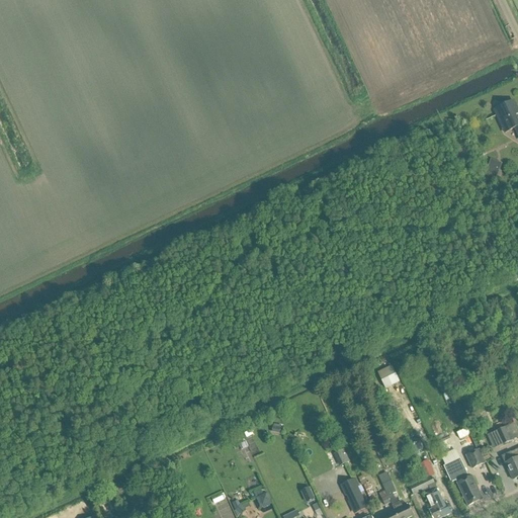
[(517,110),(514,102),(495,111),(499,120),(505,122),(509,132),(515,130),(517,135),(517,110)]
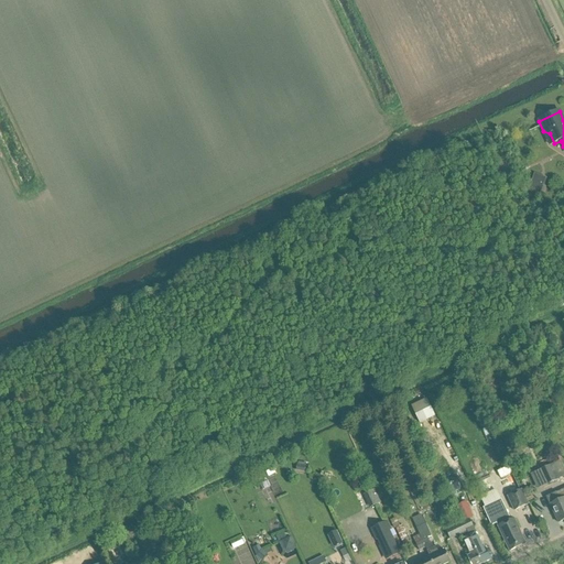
[(501,174),(505,182),(514,179),(511,170),(508,171),(508,169),(502,171),(503,173),(501,174)]
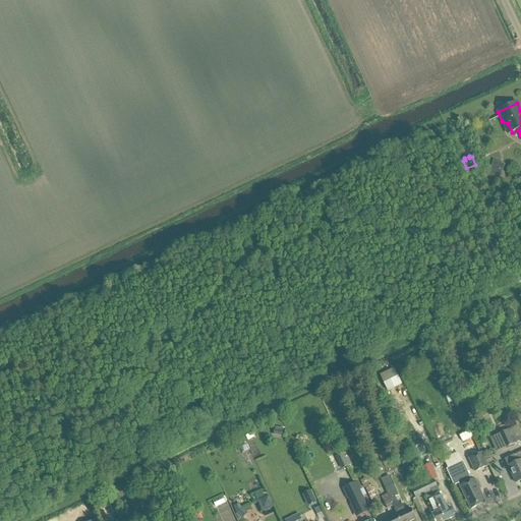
[(498,179),(503,167),(495,164),(490,176),(498,179)]
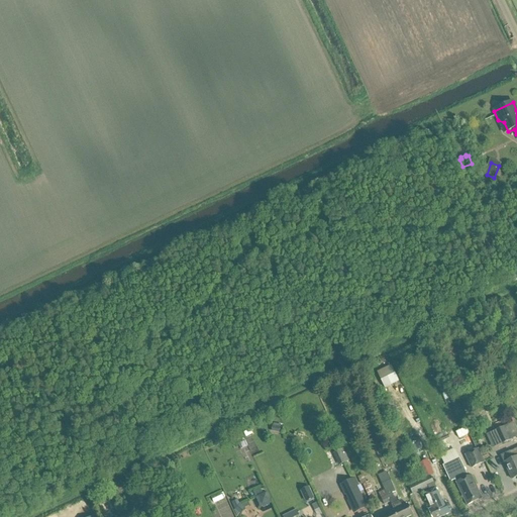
[(406,433),(415,428),(406,413),(397,418),(406,433)]
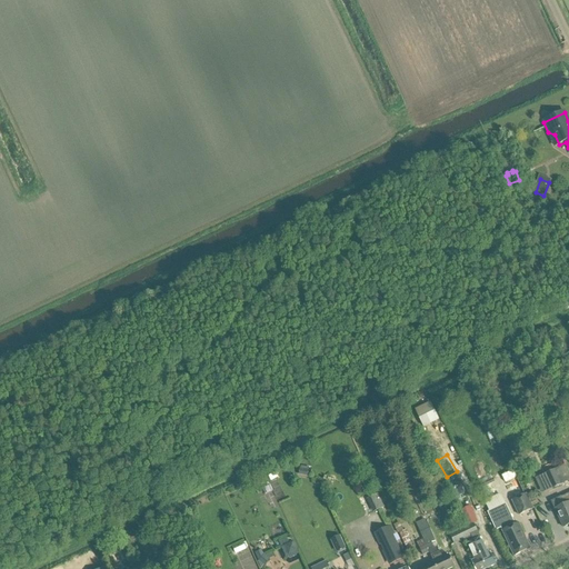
[(568,477),(563,465),(555,469),(562,485),(568,481),(568,477)]
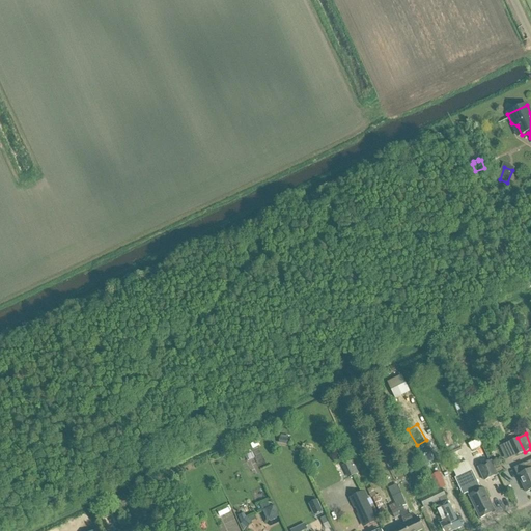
[(509,441),(516,456),(525,452),(518,438),(509,441)]
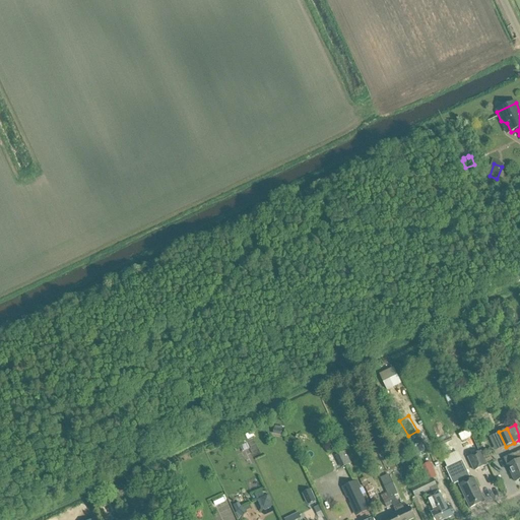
[(470,431),(459,435),(461,440),(472,436),(470,431)]
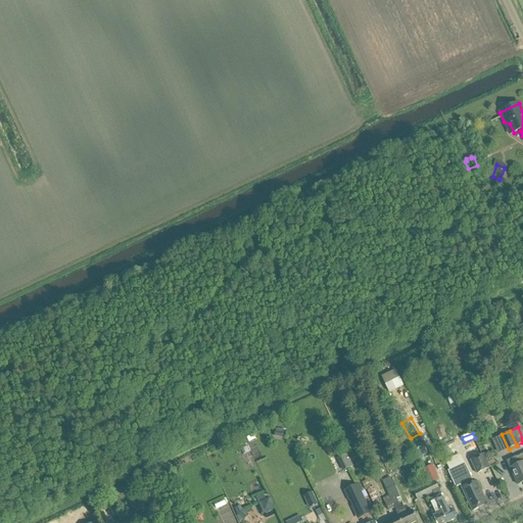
[(511,469),(518,485),(522,483),(522,455),(517,458),(520,465),(511,469)]
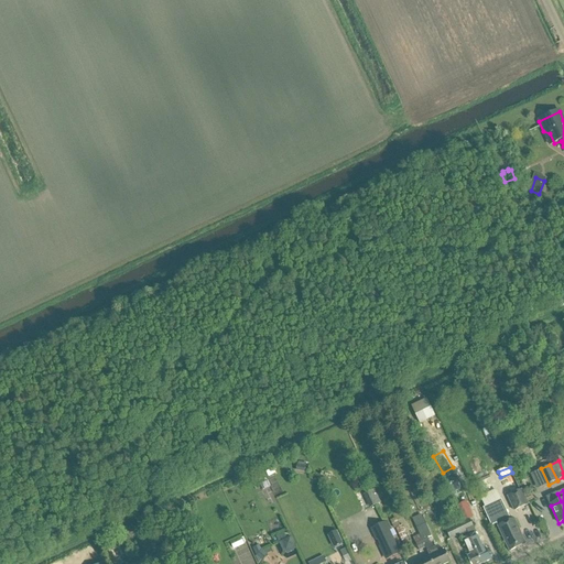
[(372,507),(380,503),(373,491),(366,495),(372,507)]
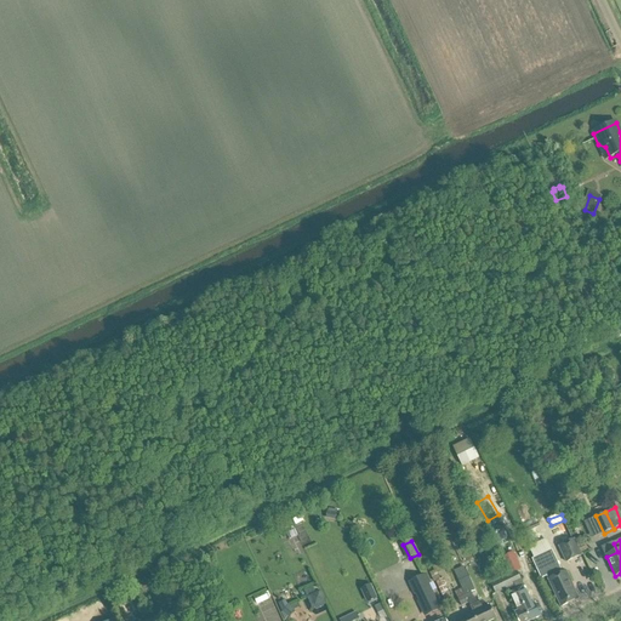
[(559,548),(567,563),(582,556),(575,541),(559,548)]
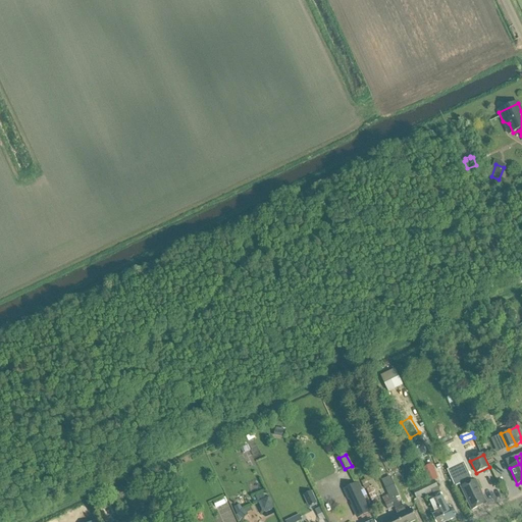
[(460,485),(472,511),(486,505),(476,481),(473,482),(464,463),(448,471),(455,487),(460,485)]
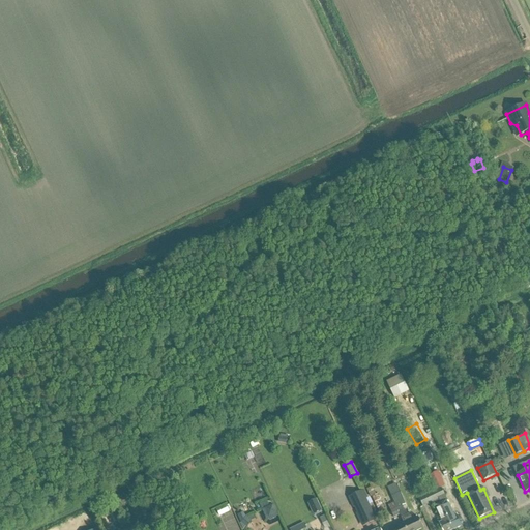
[(428,476),(435,492),(441,489),(444,487),(437,472),(428,476)]
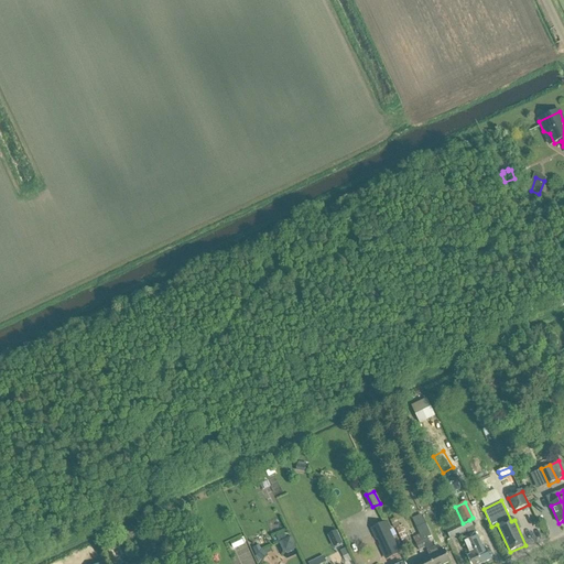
[(431,537),(421,514),(412,519),(422,540),(431,537)]
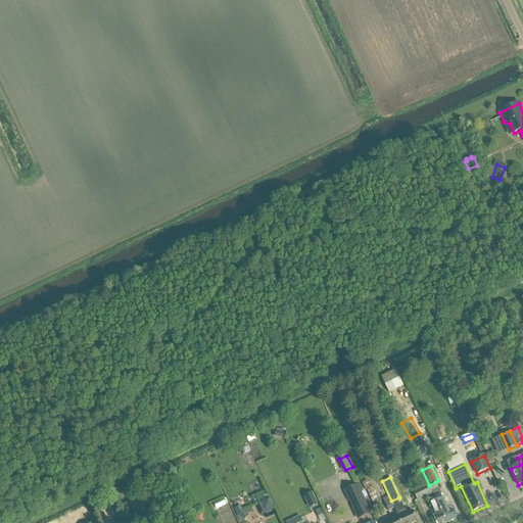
[(439,490),(435,482),(429,485),(427,481),(412,488),(417,501),(439,490)]
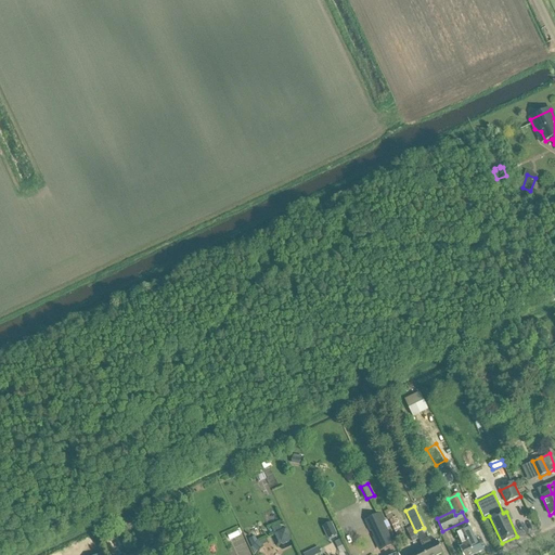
[(384,512),(366,517),(376,550),(394,544),(384,512)]
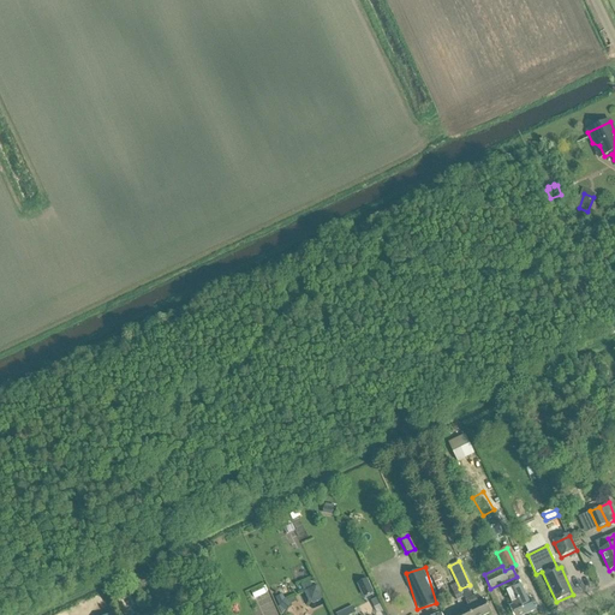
[(448,596),(439,574),(433,577),(442,599),(448,596)]
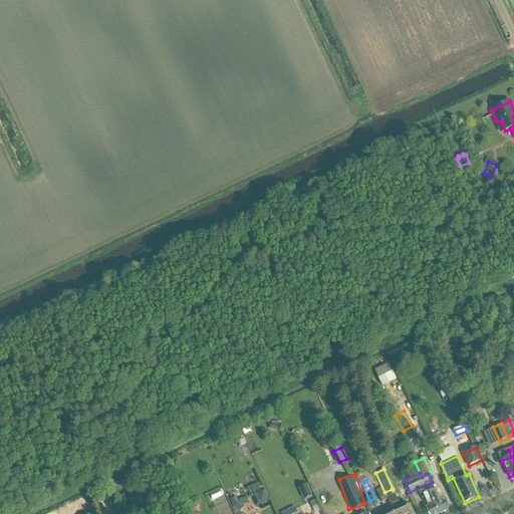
[(263,483),(252,487),(259,505),(270,500),(263,483)]
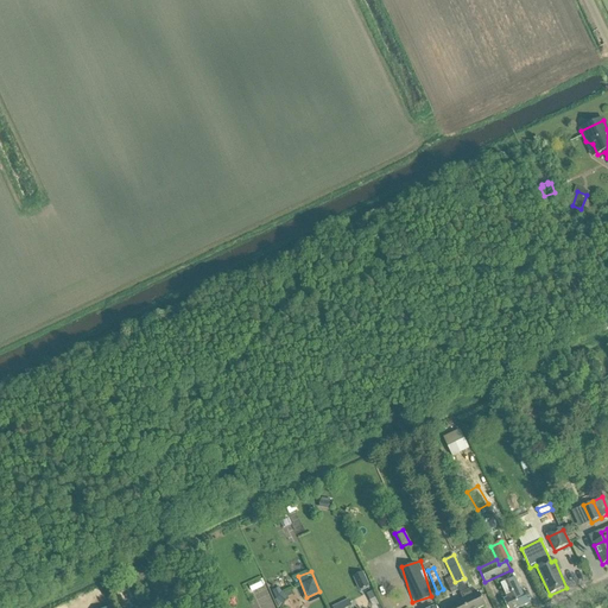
[(355,586),(366,581),(362,574),(353,578),(355,586)]
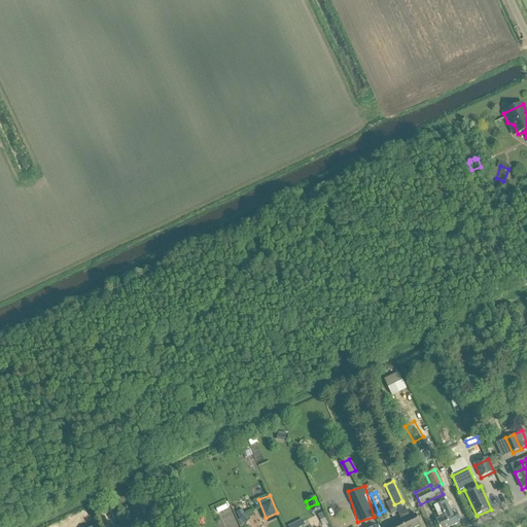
[(438,502),(450,526),(452,526),(458,524),(454,514),(451,515),(445,499),(438,502)]
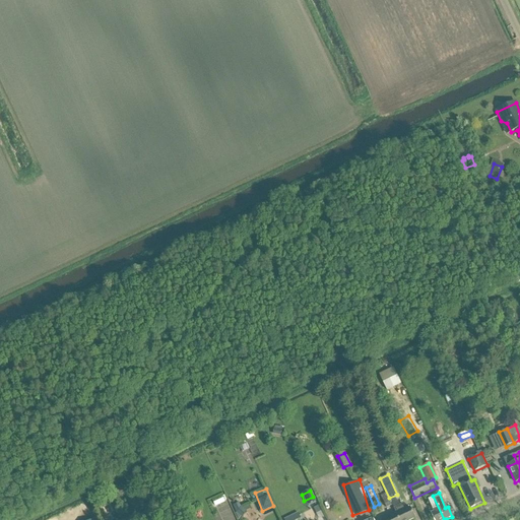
[(432,514),(434,519),(444,519),(433,496),(427,499),(434,513),(432,514)]
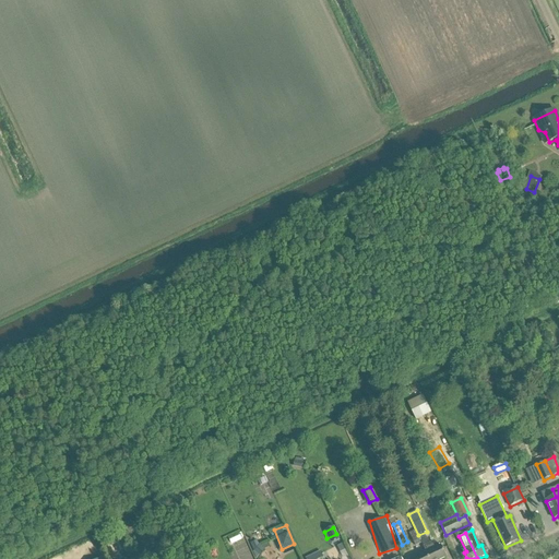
[(420,540),(418,536),(412,539),(415,546),(421,544),(420,540)]
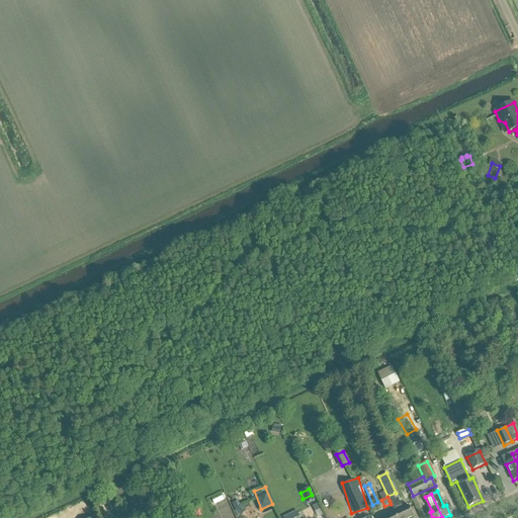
[(391,504),(396,513),(398,517),(412,517),(415,517),(410,507),(406,509),(402,501),(398,503),(396,498),(395,499),(390,501),(391,504)]
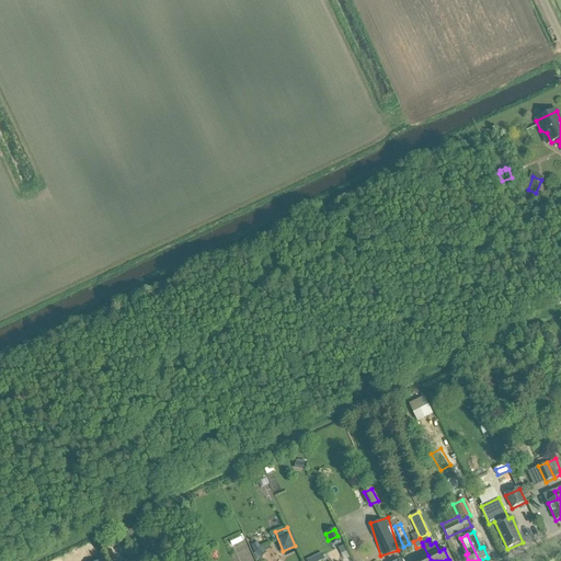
[(255,553),(262,559),(266,552),(261,548),(255,553)]
